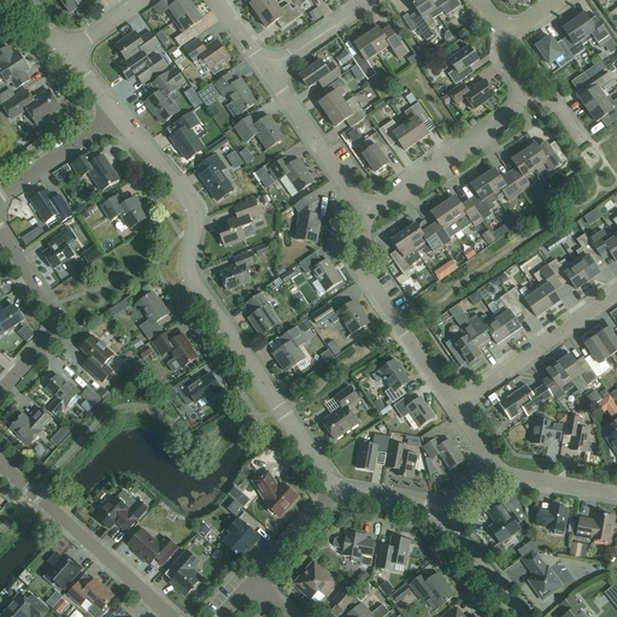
[(60,0),(70,15),(89,1),(93,6),(100,0),(60,0)]
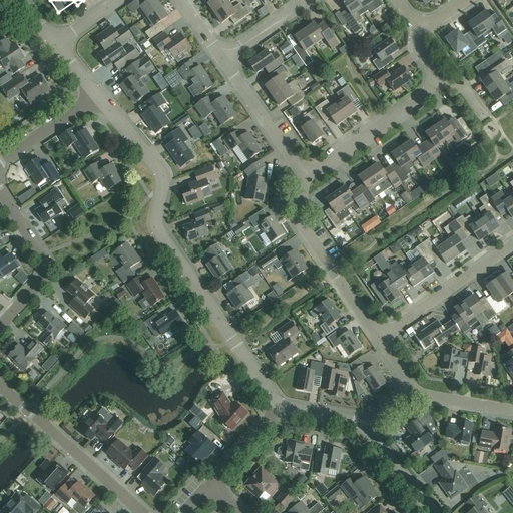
[(150,0),(144,4),(141,0),(136,0),(127,6),(132,14),(138,9),(145,19),(161,7),(156,0),(150,0)]
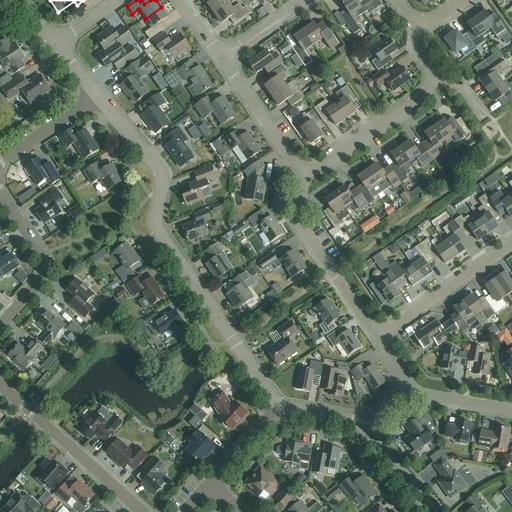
[(213,15),(229,4),(226,0),(213,0),(208,4),(211,8),(209,9),(213,15)]
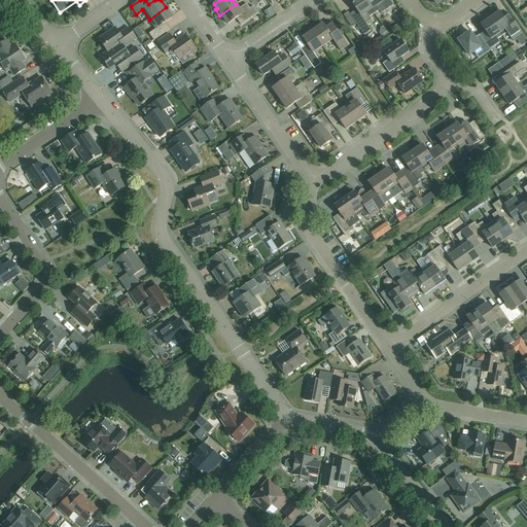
[(370,18),(374,13),(364,0),(353,0),(351,2),(356,10),(350,14),(352,18),(356,24),(364,35),(372,31),(366,24),(372,21),(370,18)]
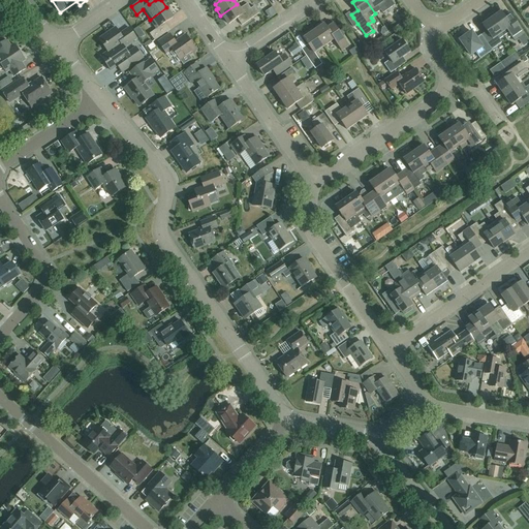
[(366,0),(375,13),(380,10),(383,13),(395,5),(391,0),(366,0)]
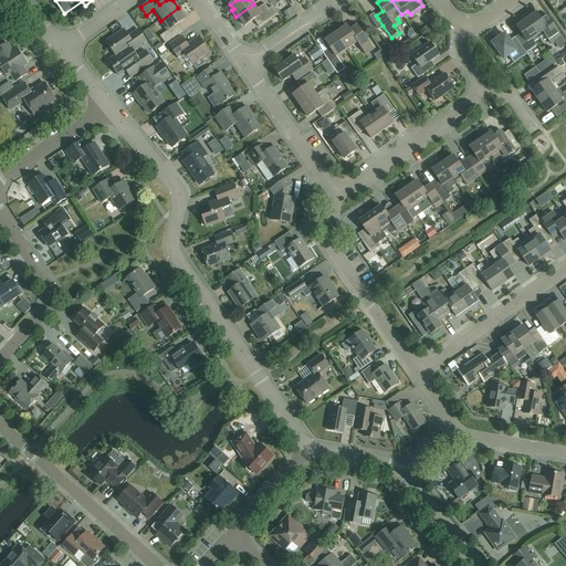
[(253,4),(236,17),(240,22),(242,22),(244,27),(255,19),(261,25),(278,14),(272,7),(269,10),(265,4),(257,10),(253,4)]
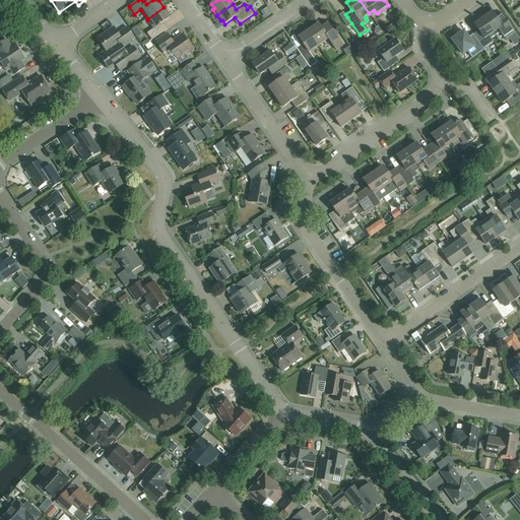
[(164,7),(147,19),(154,28),(147,34),(151,41),(166,31),(160,24),(171,17),(164,7)]
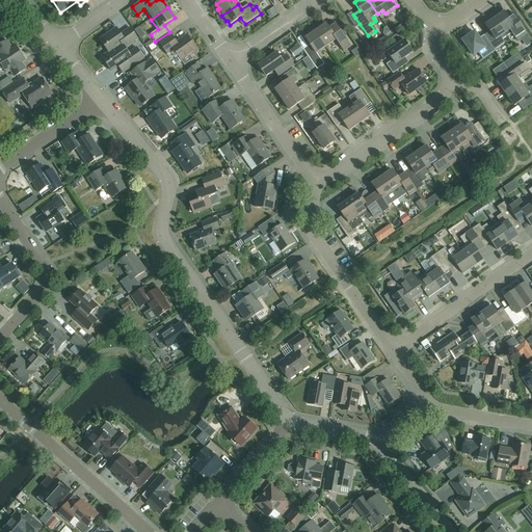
[(276,10),(269,16),(272,20),(280,15),(276,10)]
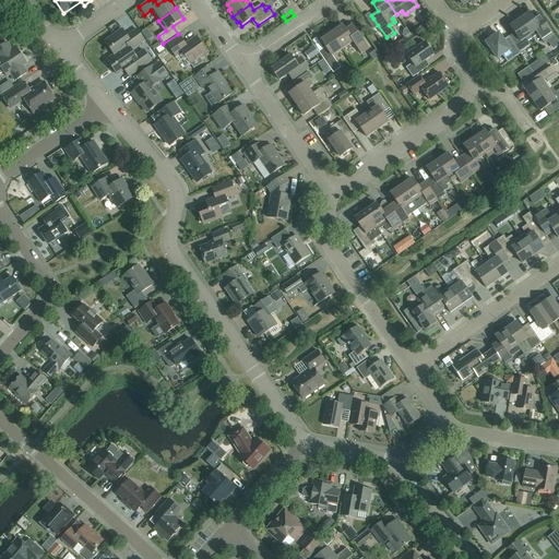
[(533,16),(530,12),(520,20),(533,38),(538,35),(544,43),(554,35),(538,13),(533,16)]
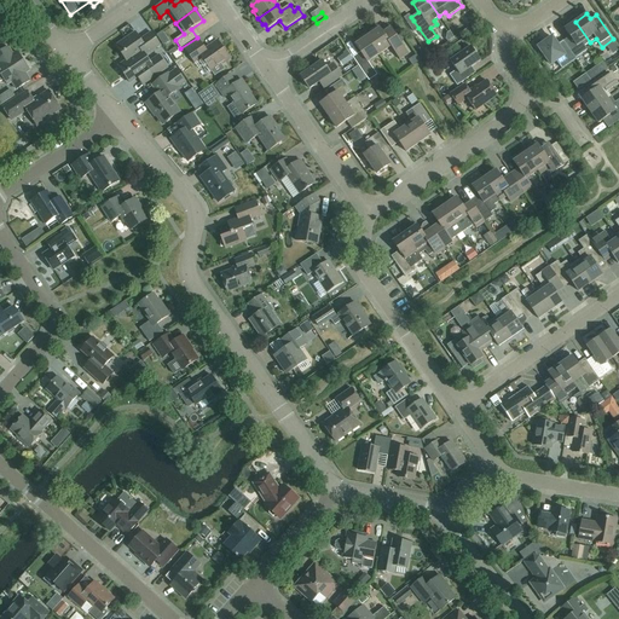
[(414,21),(409,24),(414,32),(417,29),(418,28),(414,21)]
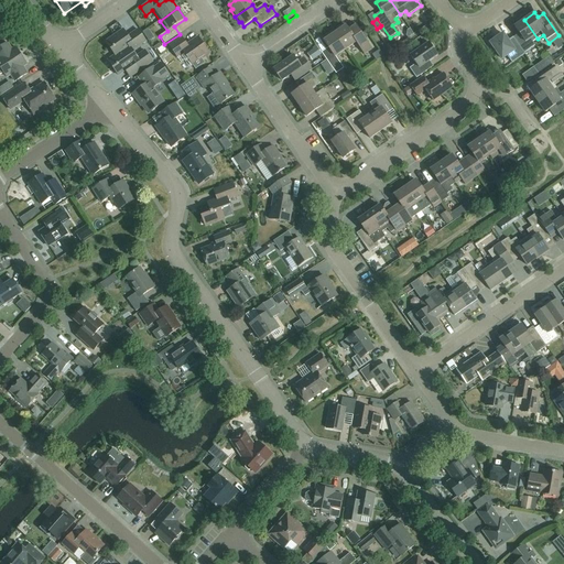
[(532,42),(538,39),(524,20),(514,26),(521,36),(516,41),(513,38),(513,39),(524,54),(524,53),(535,45),(532,42)]
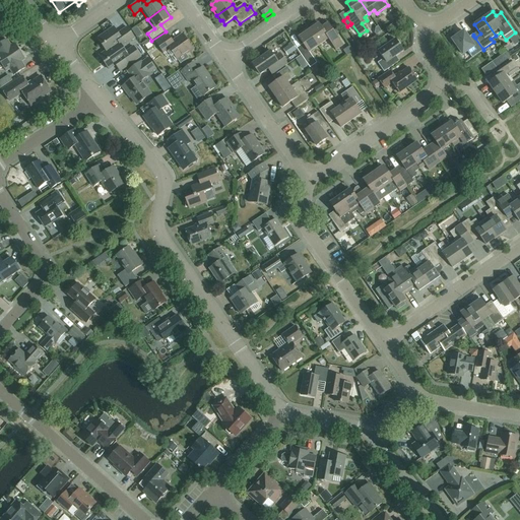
[(317,22),(308,28),(319,46),(328,39),(336,50),(343,45),(326,21),(320,25),(317,22)]
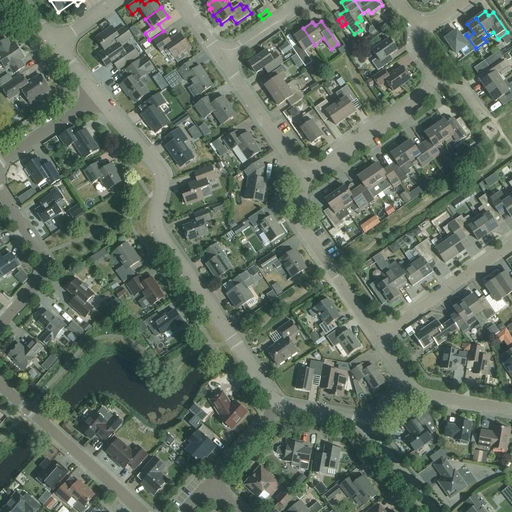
[(120,46),(133,38),(125,27),(116,33),(112,27),(96,38),(105,50),(105,51),(117,42),(120,46)]
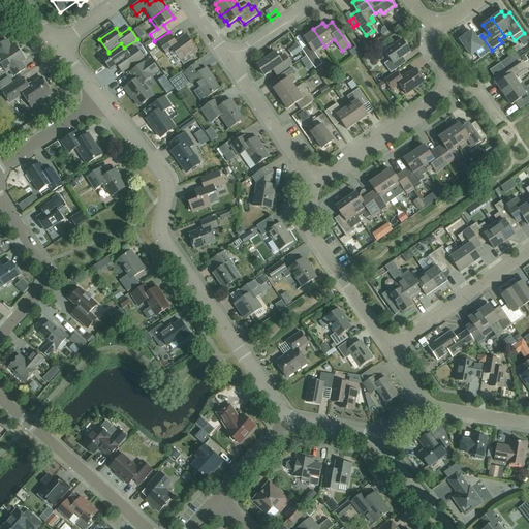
[(314,53),(324,47),(313,29),(303,36),(310,47),(303,52),(306,56),(310,61),(315,69),(322,64),(314,53)]
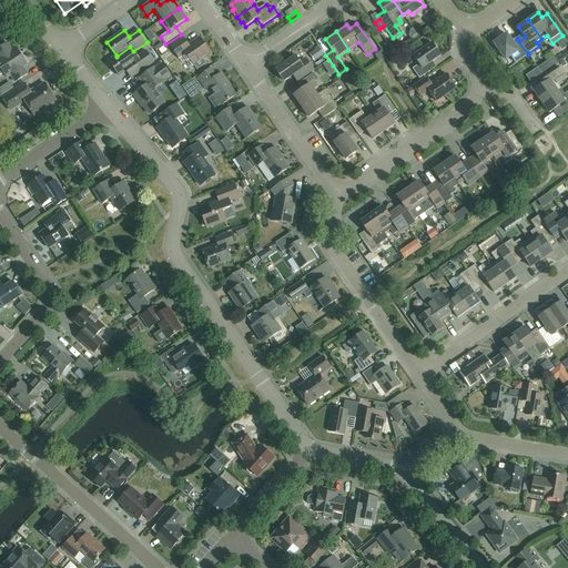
[(528,54),(517,39),(511,42),(507,34),(494,43),(506,60),(511,56),(516,63),(528,54)]
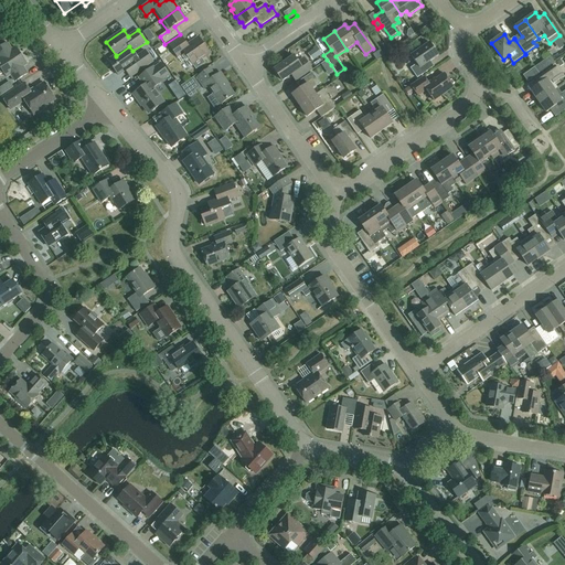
[(181,36),(169,45),(179,59),(185,54),(195,70),(205,63),(201,59),(209,53),(199,39),(188,46),(181,36)]
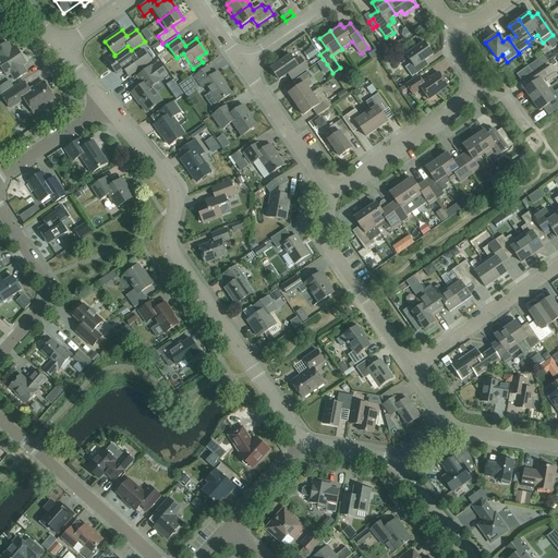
[(12,49),(8,43),(0,47),(0,73),(1,74),(4,72),(8,70),(15,81),(27,73),(23,67),(26,63),(15,47),(12,49)]
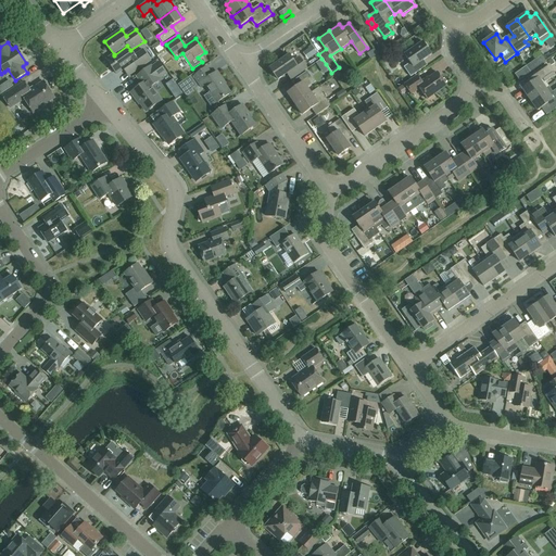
[(411,77),(425,67),(421,62),(431,55),(422,42),(405,55),(411,63),(404,67),(411,77)]
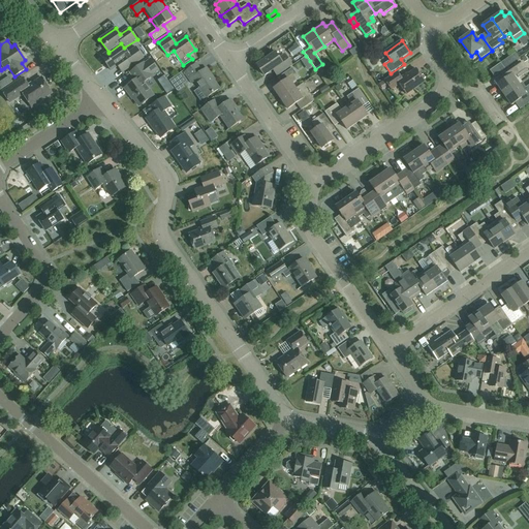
[(153,42),(148,47),(151,52),(156,48),(153,42)]
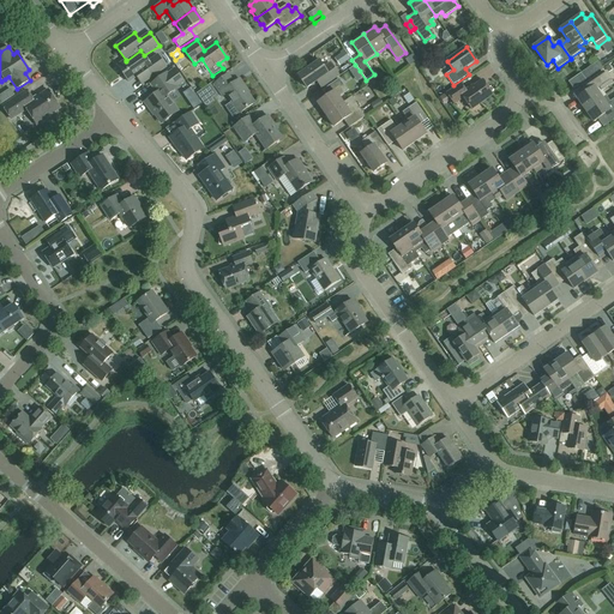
[(339,66),(350,59),(344,49),(339,53),(341,54),(333,59),(339,66)]
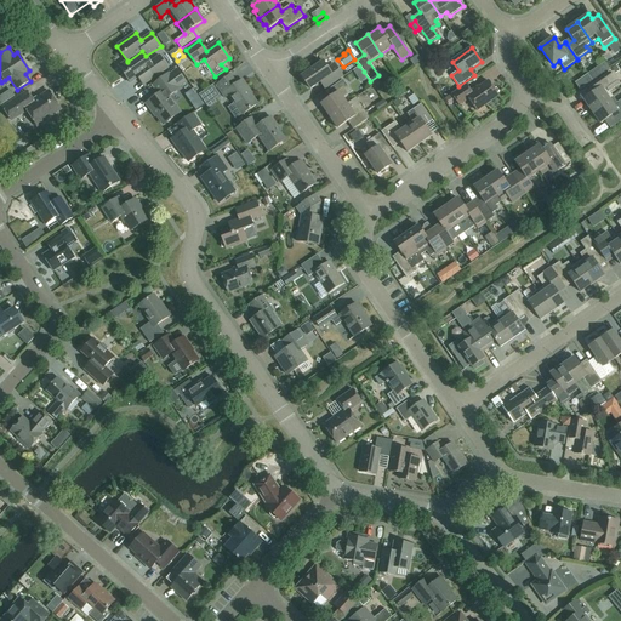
[(127,61),(119,67),(130,84),(138,79),(143,86),(169,68),(160,56),(151,62),(146,56),(142,51),(127,62),(127,61)]
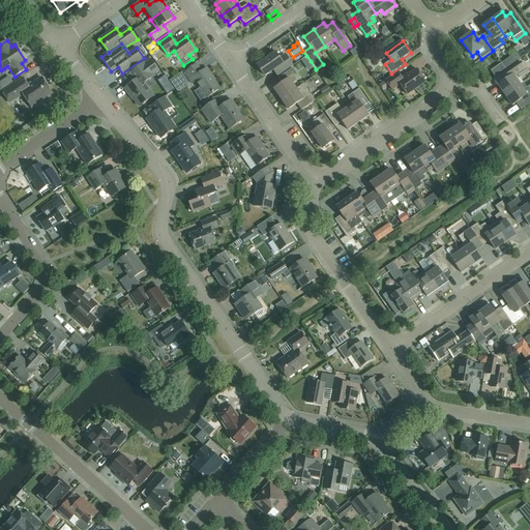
[(280,59),(275,53),(258,65),(265,77),(273,70),(277,77),(293,66),(285,55),(280,59)]
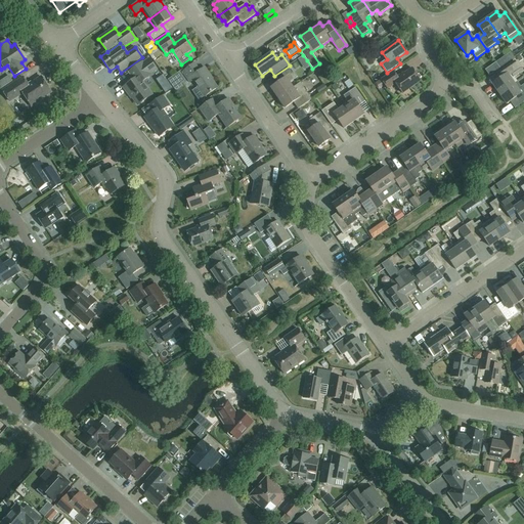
[(298,59),(302,64),(307,60),(303,55),(298,59)]
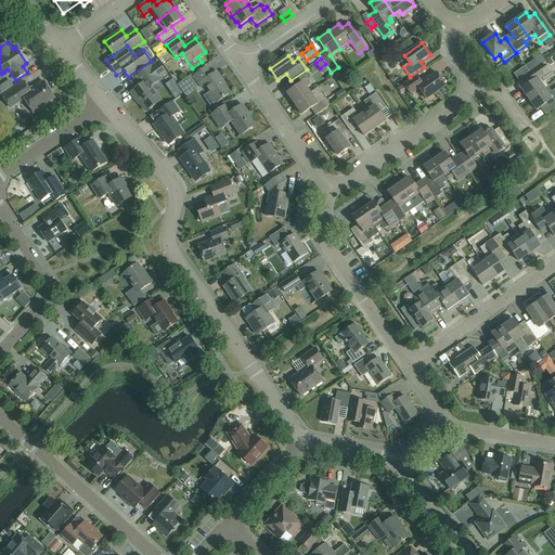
[(160,101),(151,87),(160,79),(159,79),(167,74),(158,62),(151,66),(137,77),(142,85),(131,93),(137,101),(138,100),(146,112),(160,101)]
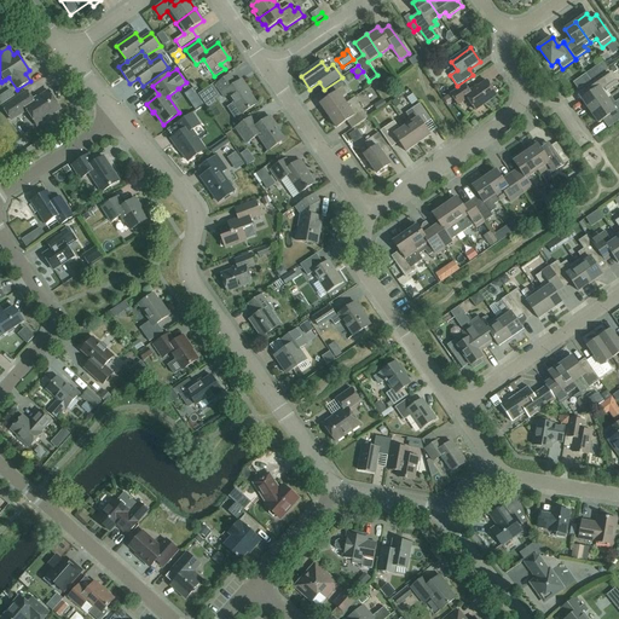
[(608,73),(586,88),(590,94),(582,99),(590,111),(611,97),(607,91),(615,85),(608,73)]
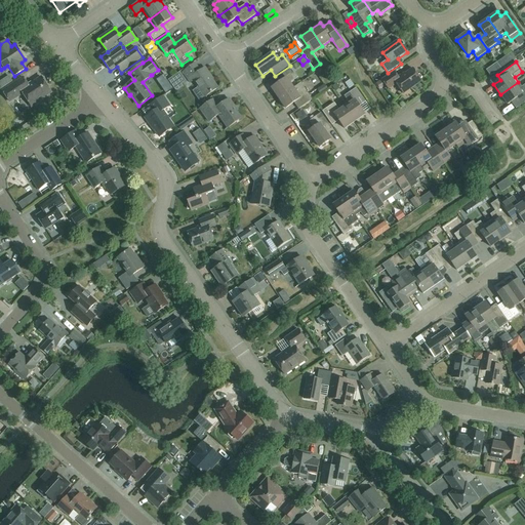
[(299,63),(291,66),(294,74),(303,71),(299,63)]
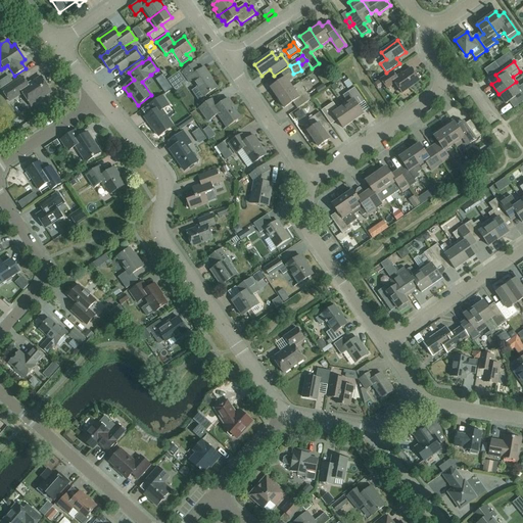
[(199,72),(194,63),(182,72),(188,80),(191,78),(198,88),(194,90),(193,92),(198,98),(200,98),(204,96),(204,97),(217,88),(209,77),(210,77),(204,67),(199,72)]
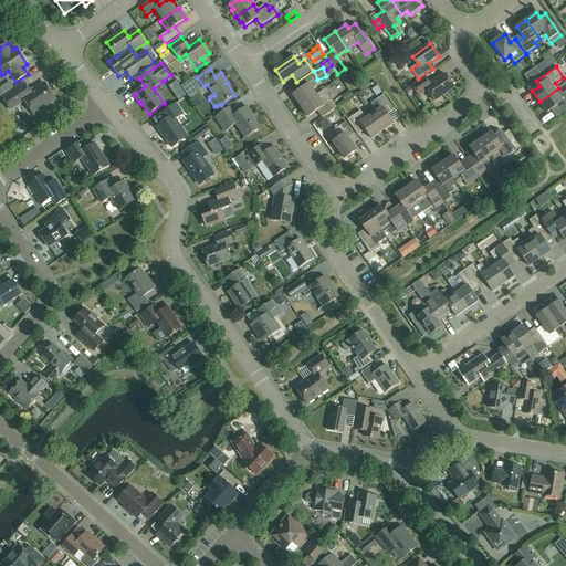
[(304,87),(293,95),(301,106),(316,95),(313,90),(321,84),(313,73),(300,82),(304,87)]
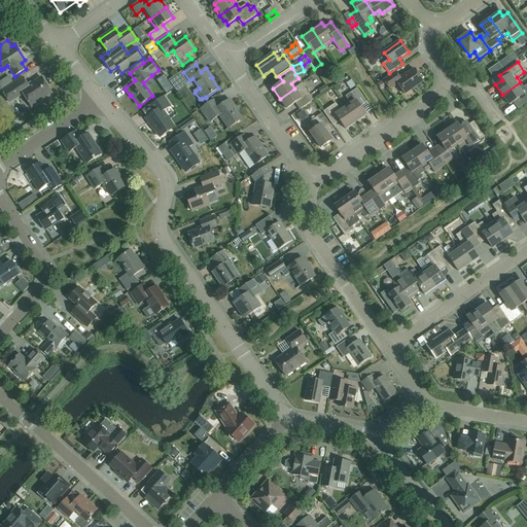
[(423,81),(414,69),(403,76),(403,75),(399,78),(395,72),(384,80),(378,84),(381,89),(386,84),(390,90),(397,84),(405,95),(423,81)]
